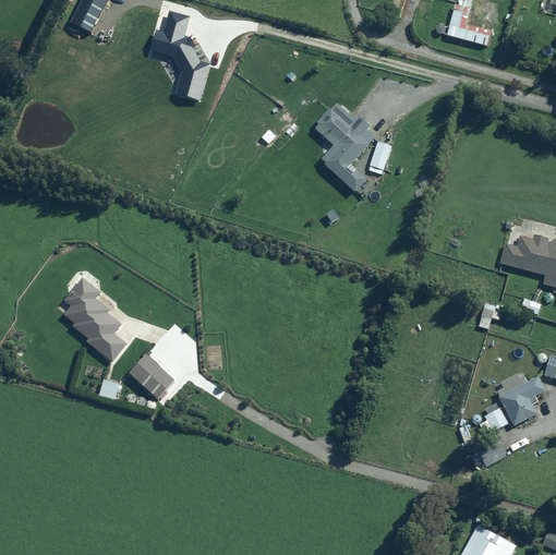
[(470,7),(455,2),(446,34),(486,45),(488,34),(492,34),(493,28),(466,22),(470,7)]
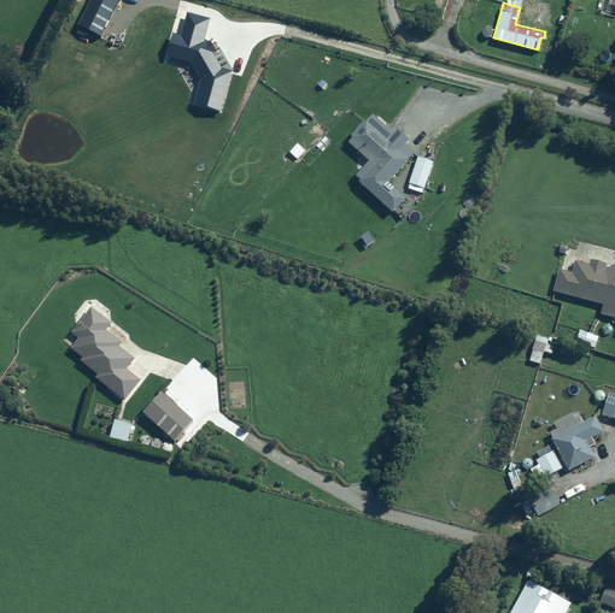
[(379,110),(375,116),(372,113),(347,141),(370,160),(355,178),(392,212),(408,195),(390,180),(415,151),(406,143),(410,139),(398,128),(394,133),(386,125),(391,121),(379,110)]
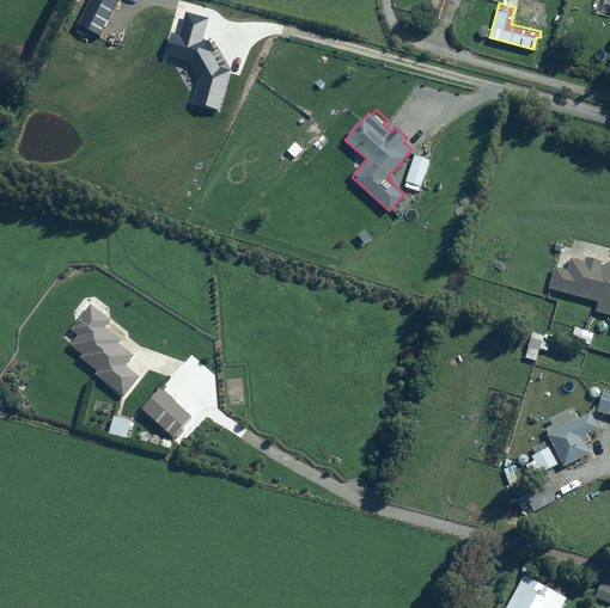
[(418,184),(421,185),(429,159),(415,154),(407,180),(409,182),(408,185),(416,188),(418,184)]
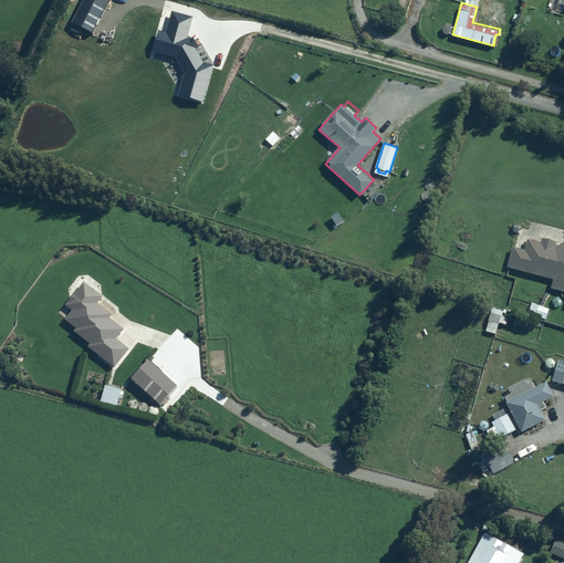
[(513,247),(509,266),(553,278),(550,289),(563,292),(563,223),(532,217),(531,226),(520,223),(515,247),(513,247)]
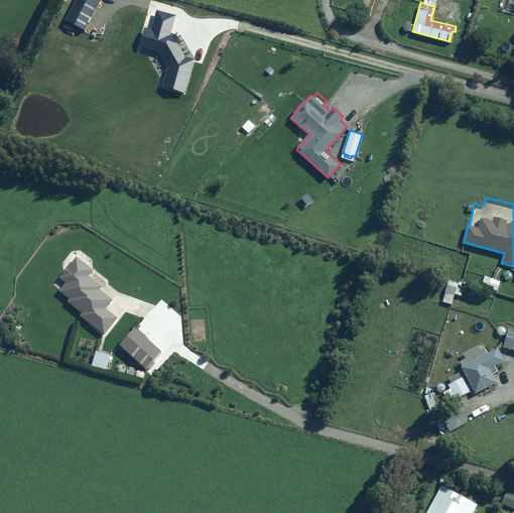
[(94,268),(77,255),(59,277),(65,281),(58,289),(70,297),(67,301),(82,312),(80,316),(104,335),(117,316),(106,308),(114,297),(101,287),(103,284),(90,274),(94,268)]
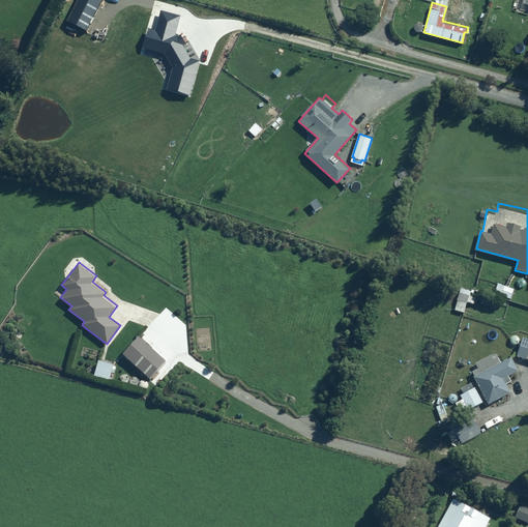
[(512,285),(497,281),(494,292),(509,296),(512,285)]
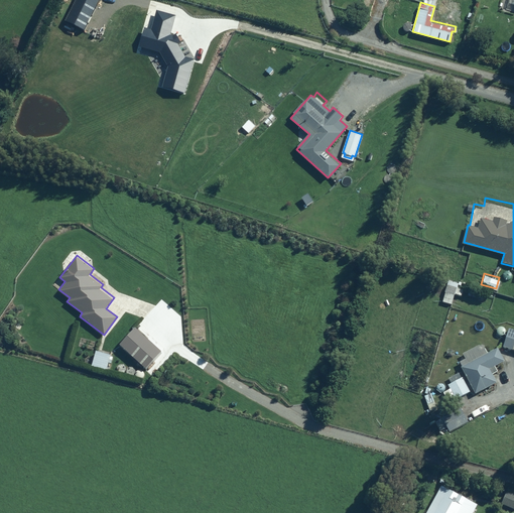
[(459,279),(447,276),(443,291),(455,293),(459,279)]
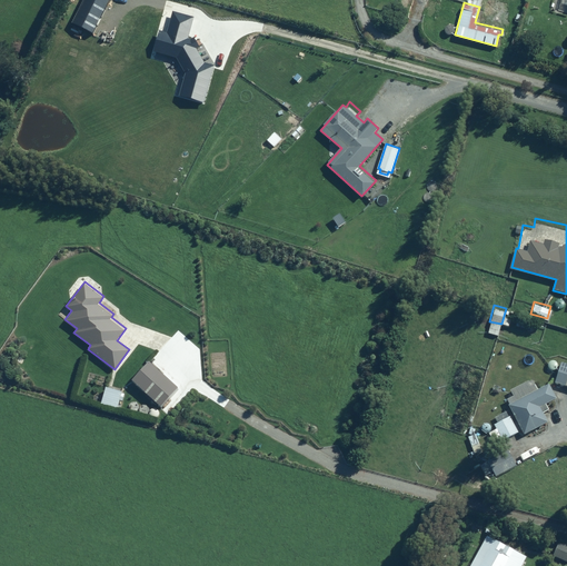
[(178,388),(150,360),(130,379),(159,407),(178,388)]
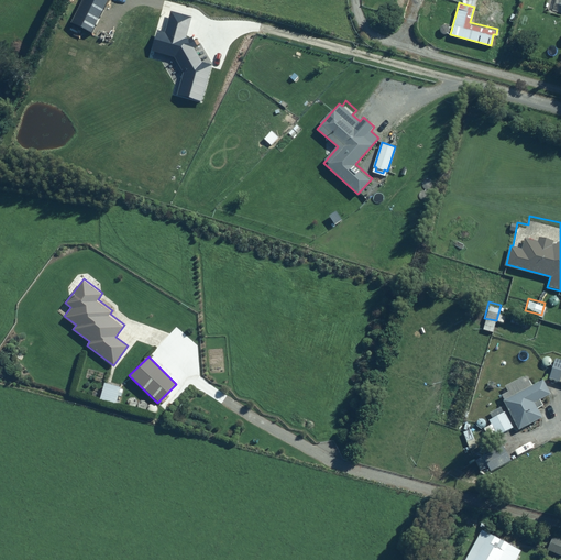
[(560,359),(553,357),(547,379),(560,382),(560,359)]
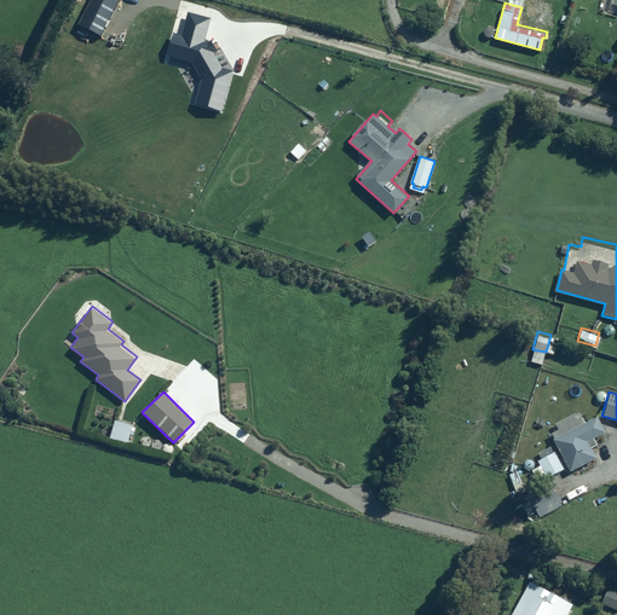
[(551,428),(555,435),(552,437),(557,446),(536,459),(547,477),(565,466),(570,474),(597,458),(589,447),(595,444),(592,437),(605,430),(594,412),(583,419),(578,412),(551,428)]
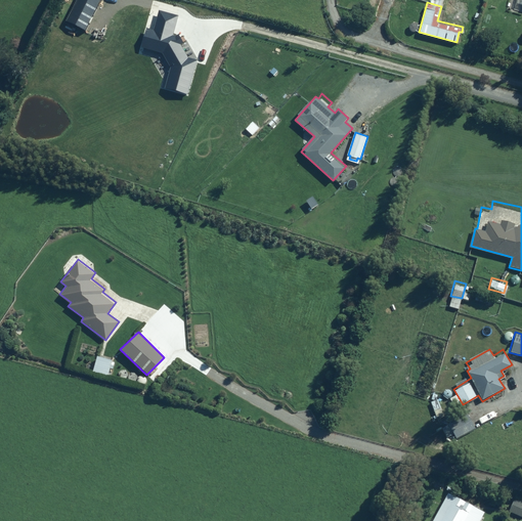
[(112,356),(98,353),(94,372),(104,374),(105,368),(109,370),(112,356)]
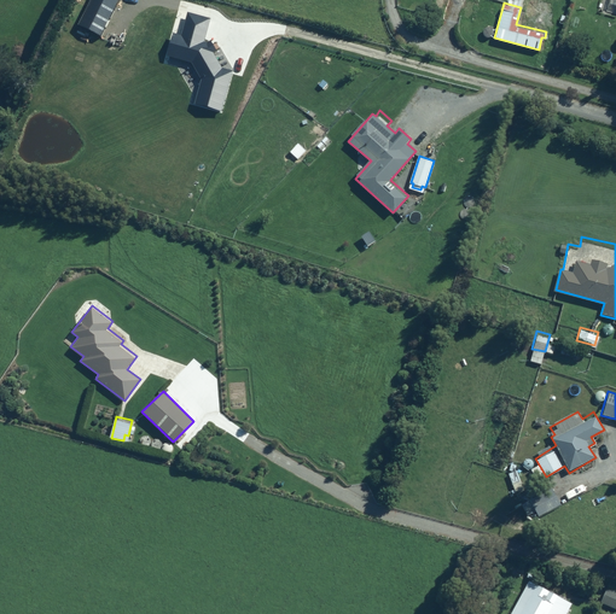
[(548,487),(519,504),(527,515),(534,512),(538,516),(558,503),(548,487)]
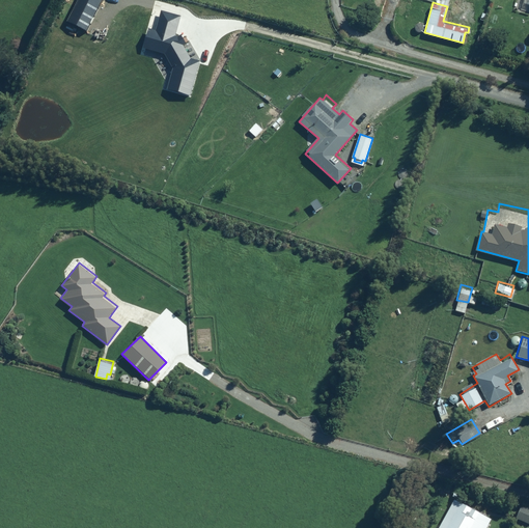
[(468,483),(456,481),(454,496),(466,499),(468,483)]
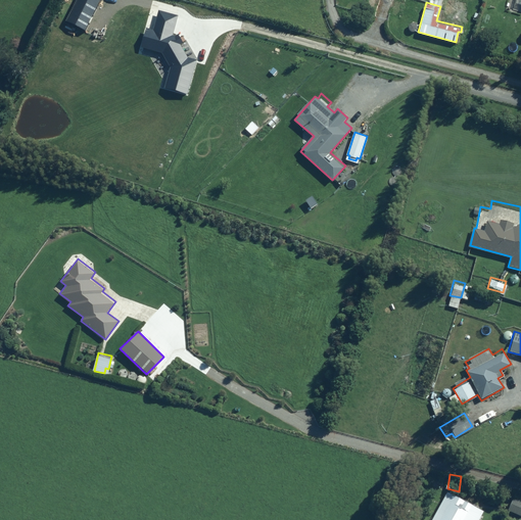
[(456,492),(438,519),(479,519),(480,518),(479,517),(483,509),(456,492)]
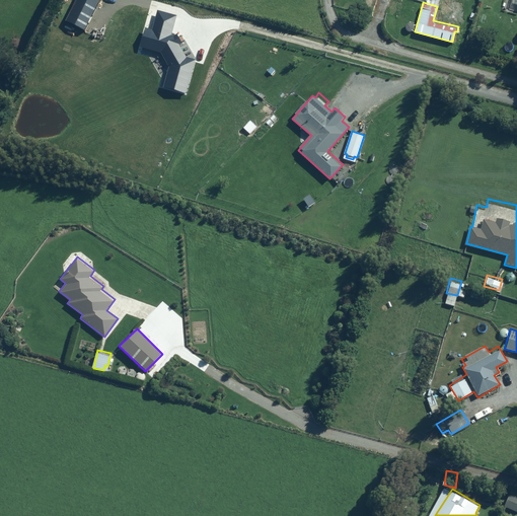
[(516,494),(512,491),(505,502),(516,509),(516,494)]
